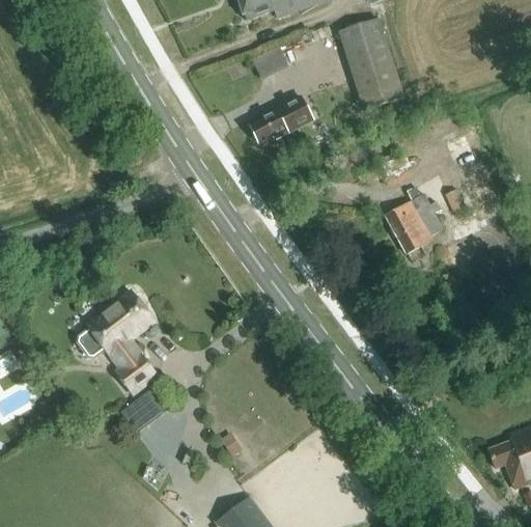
[(240,0),(246,18),(274,8),(277,16),(327,0),(240,0)]
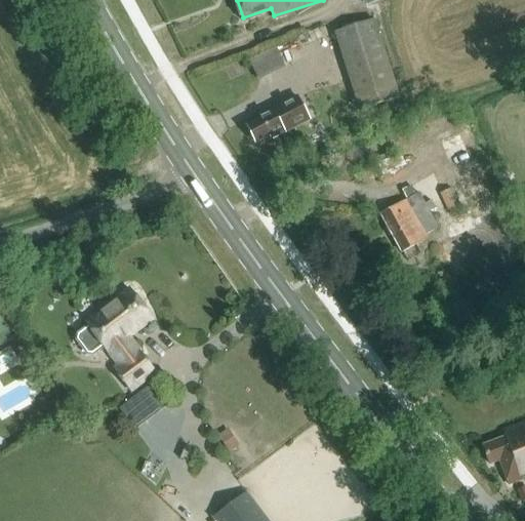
[(375,16),(334,30),(359,108),(428,86),(416,53),(390,62),(375,16)]
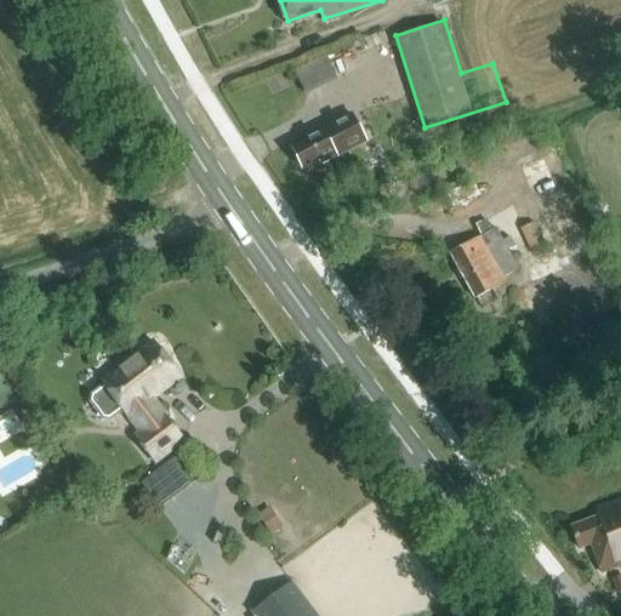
[(318,132),(292,146),(303,166),(318,158),(320,163),(366,138),(353,112),(320,129),(318,132)]
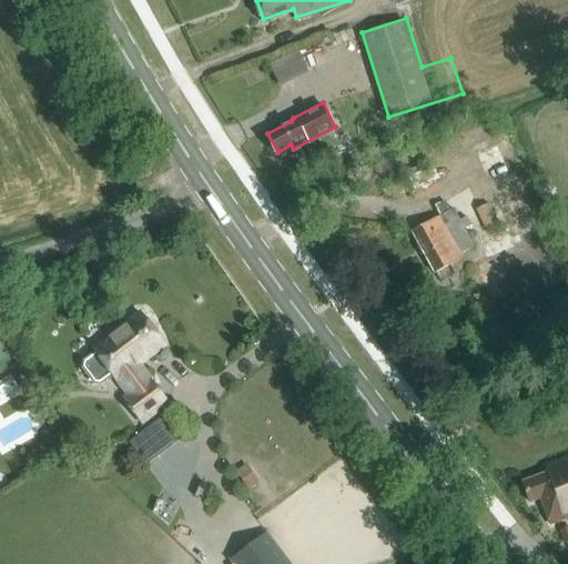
[(465,225),(472,222),(467,213),(460,217),(454,204),(450,207),(445,197),(436,202),(442,212),(412,230),(435,270),(463,253),(462,251),(475,243),(465,225)]
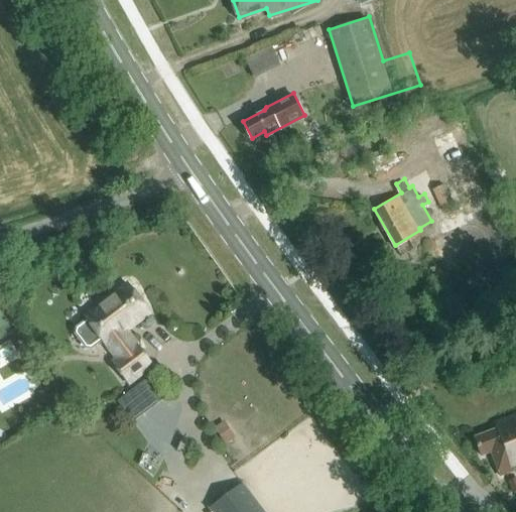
[(136,342),(126,328),(150,309),(129,281),(85,314),(87,317),(79,323),(78,331),(87,344),(94,343),(101,337),(106,343),(107,342),(118,356),(112,360),(128,381),(153,363),(137,341),(136,342)]
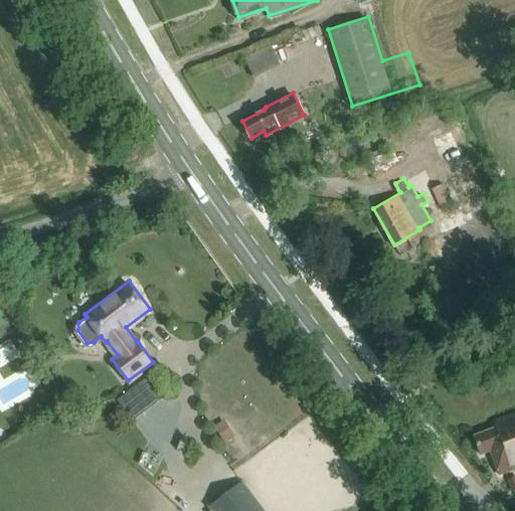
[(147,371),(115,395),(130,416),(163,392),(147,371)]
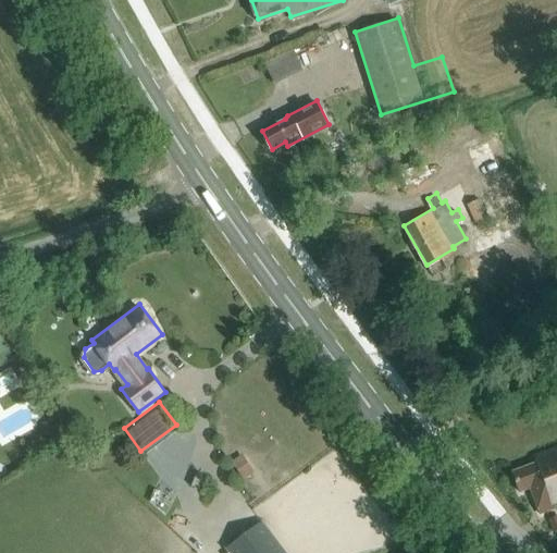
[(541,511),(556,504),(556,445),(534,454),(535,461),(512,470),(520,490),(530,486),(541,511)]
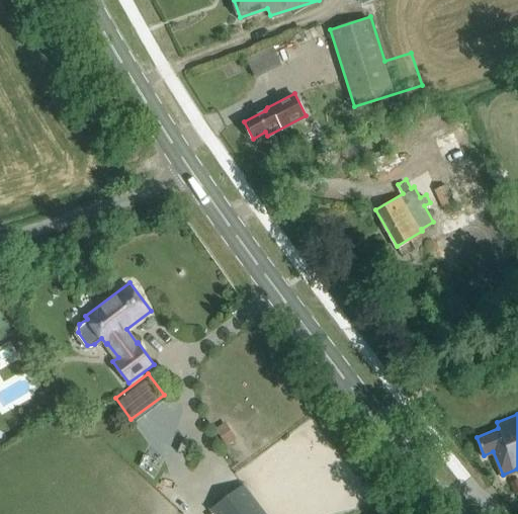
[(214,427),(227,443),(236,436),(225,420),(214,427)]
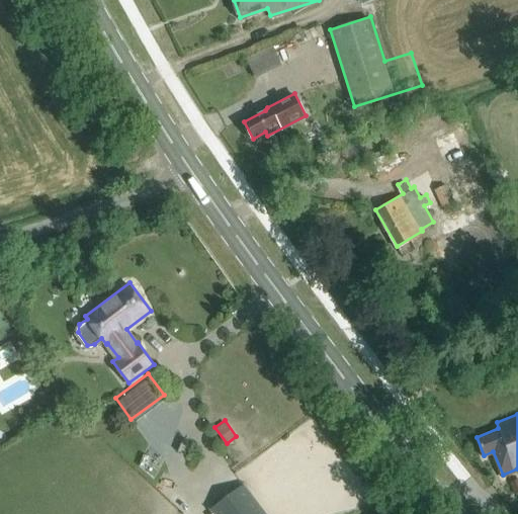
[(267,513),(244,483),(209,509),(212,513),(267,513)]
